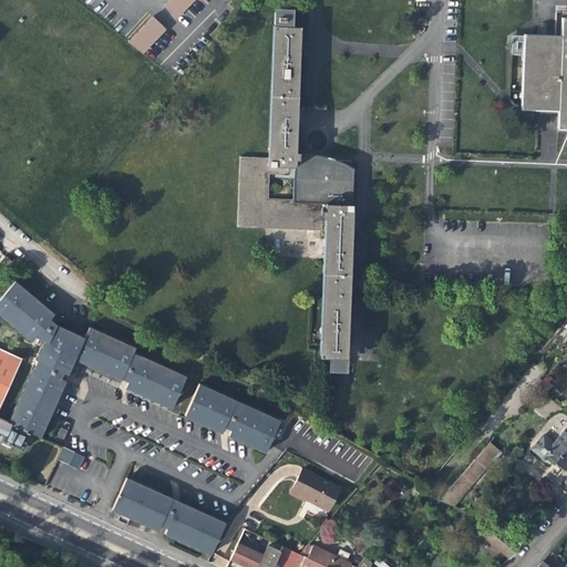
[(168,0),(165,4),(179,18),(196,0),(168,0)]
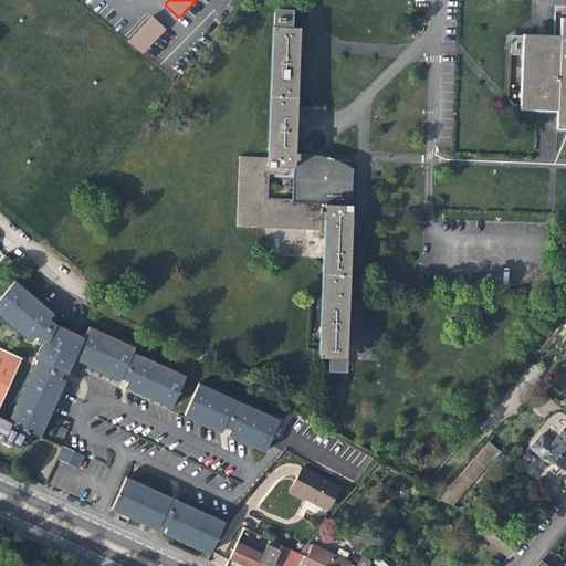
[(295,149),(301,25),(289,24),(289,7),(271,7),(264,156),(239,155),(237,227),(322,230),(316,355),(323,356),(325,369),(344,370),(345,357),(346,353),(350,161),(339,160),(326,154),(299,153),(295,149)]
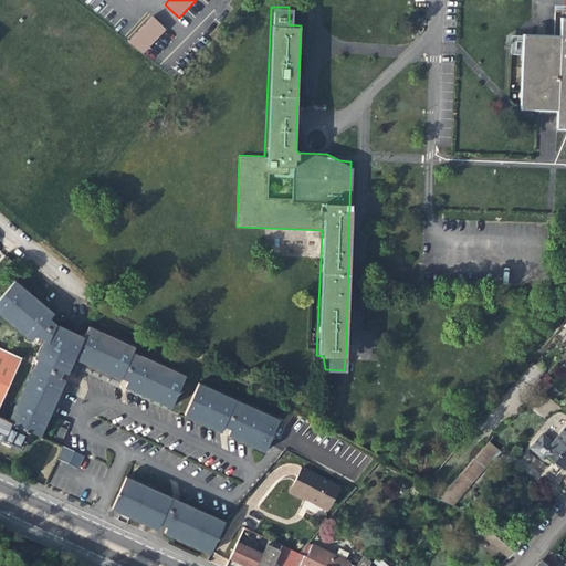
[(155,17),(129,41),(145,52),(166,30),(155,17)]
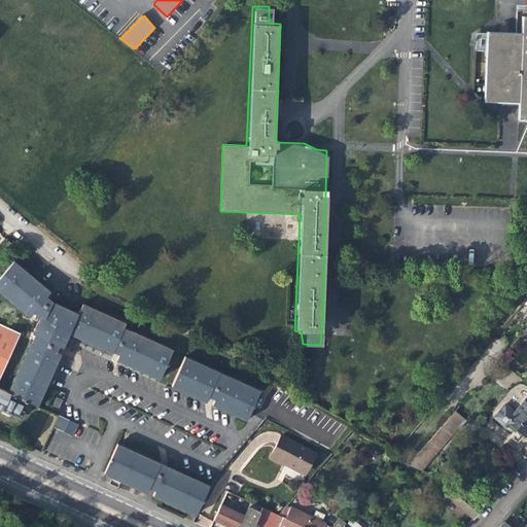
[(499,102),(518,103),(518,118),(526,117),(526,15),(521,15),(520,32),(486,31),(485,58),(483,102),(499,102)]
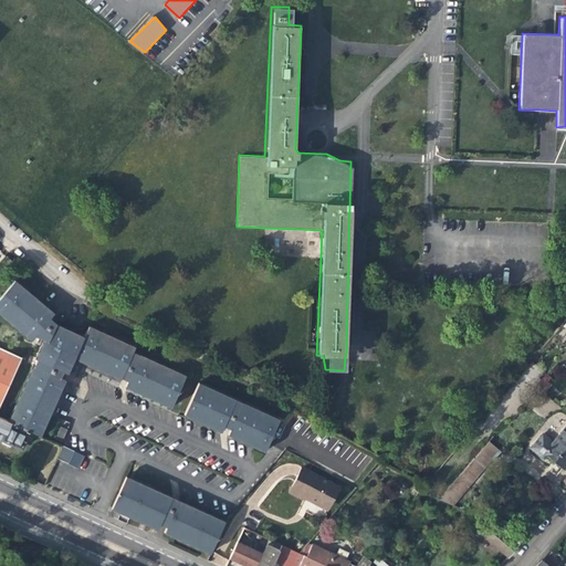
[(21,280),(0,301),(0,308),(32,339),(56,315),(21,280)]
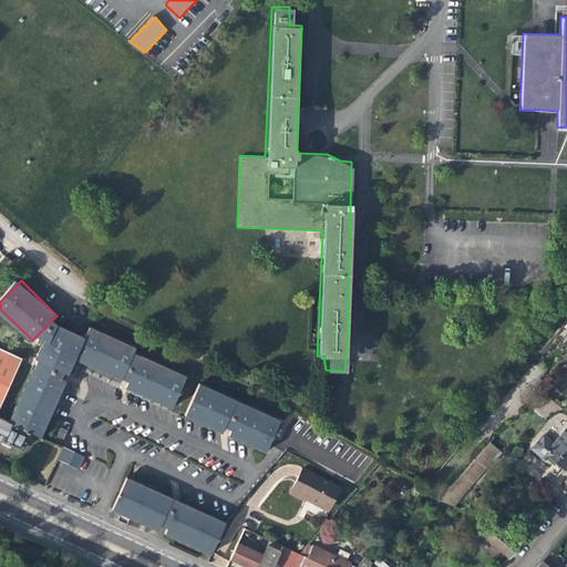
[(37,361),(34,366),(59,377),(62,379),(63,377),(64,374),(70,377),(76,361),(86,342),(58,329),(51,322),(32,341),(41,340),(34,360),(37,361)]
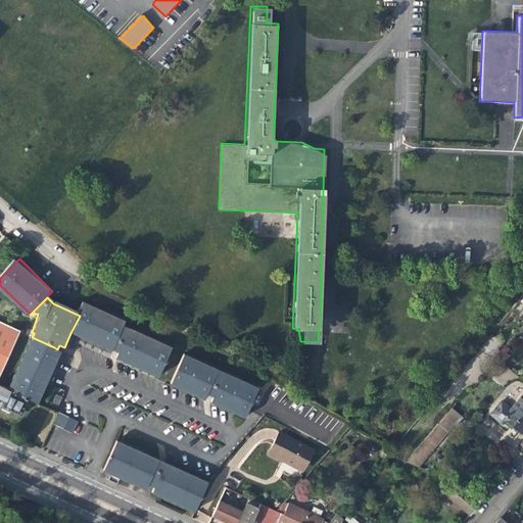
[(126,326),(84,305),(70,334),(112,354),(113,352),(119,355),(130,333),(124,330),(126,326)]
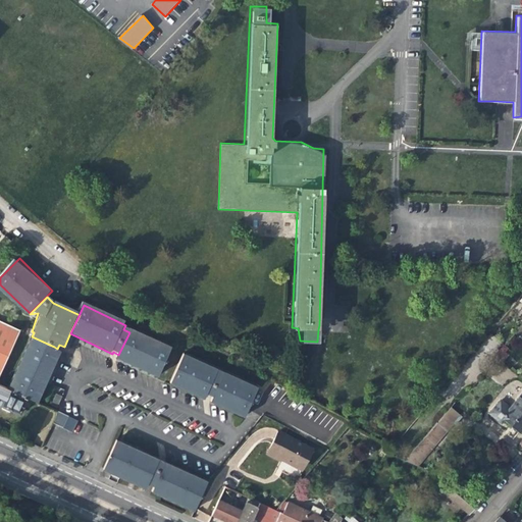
[(0,370),(19,330),(0,320),(0,370)]
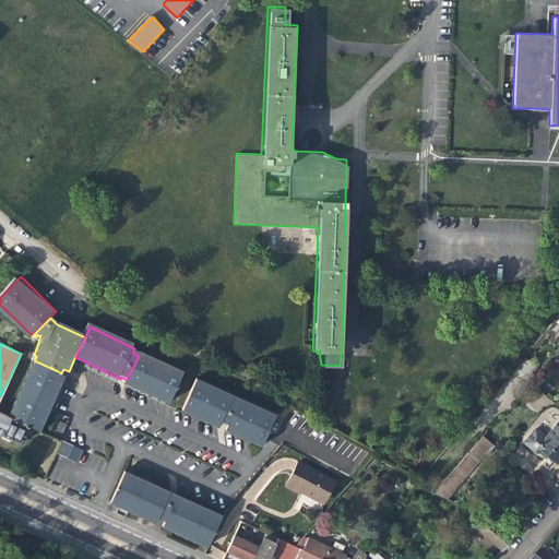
[(141,351),(141,352),(139,356),(127,382),(171,404),(186,372),(141,351)]
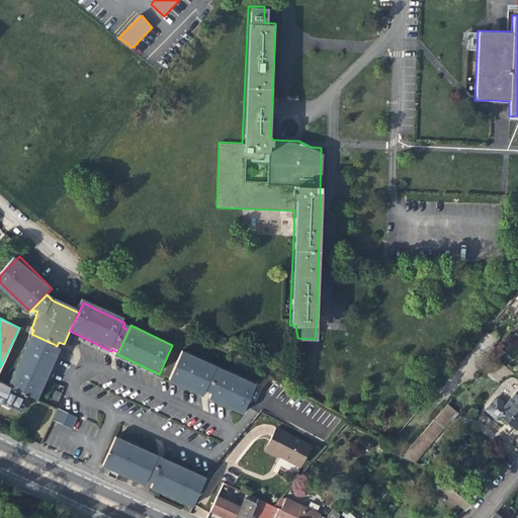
[(6,385),(26,395),(36,400),(61,350),(56,347),(57,346),(54,344),(31,334),(31,336),(30,335),(6,385)]
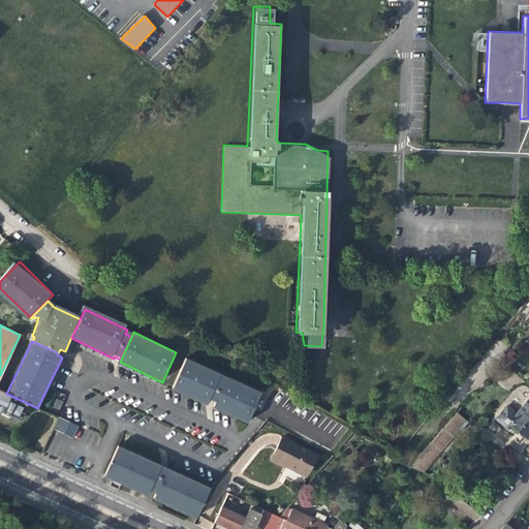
[(515,352),(511,349),(502,359),(509,366),(517,359),(512,354),(515,352)]
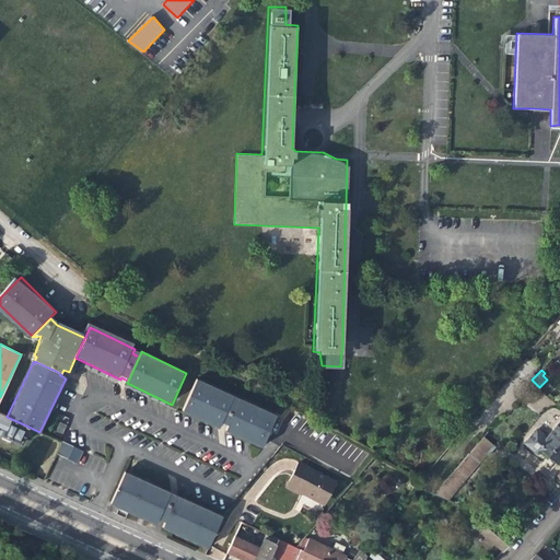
[(182,416),(205,427),(207,422),(213,426),(225,399),(220,396),(197,384),(182,416)]
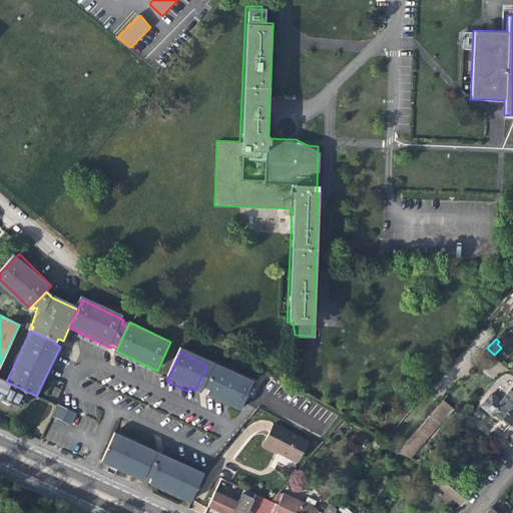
[(248,386),(206,367),(193,394),(235,414),(248,386)]
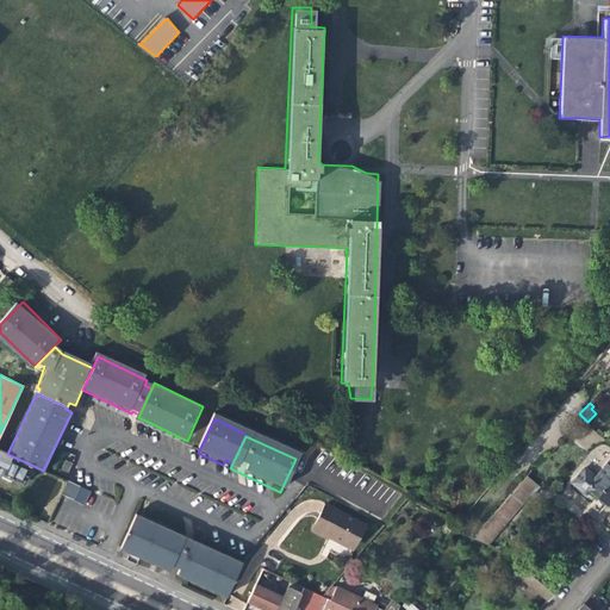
[(23,484),(31,465),(7,454),(0,449),(0,472),(2,474),(2,478),(10,481),(12,479),(23,484)]
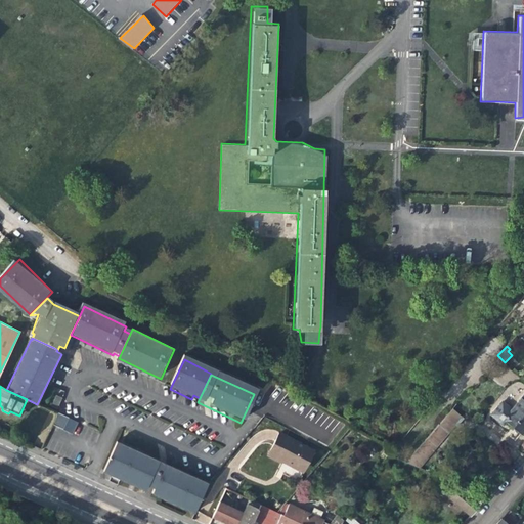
[(56,397),(51,408),(56,410),(61,399),(56,397)]
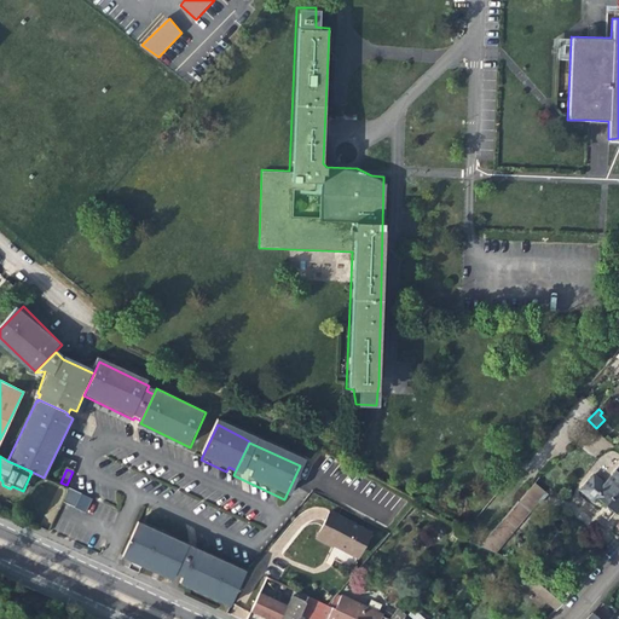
[(609,485),(603,481),(593,473),(578,489),(589,498),(591,495),(606,507),(615,514),(618,509),(618,473),(609,485)]
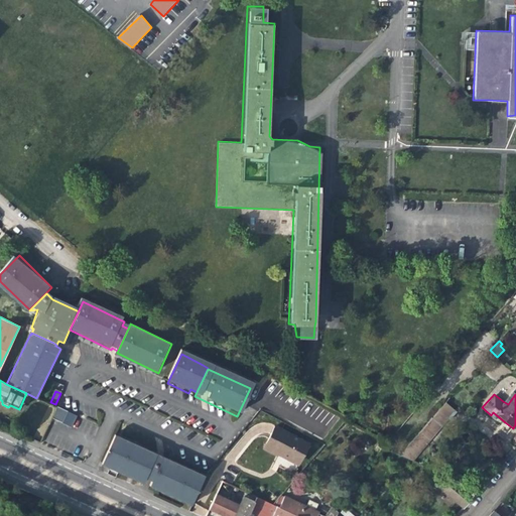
[(443,403),(400,455),(410,460),(444,417),(450,409),(443,403)]
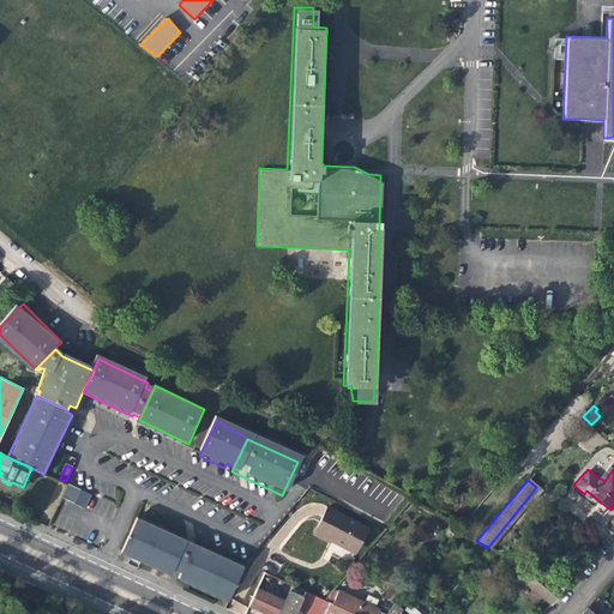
[(61,500),(74,506),(80,493),(67,486),(65,492),(61,500)]
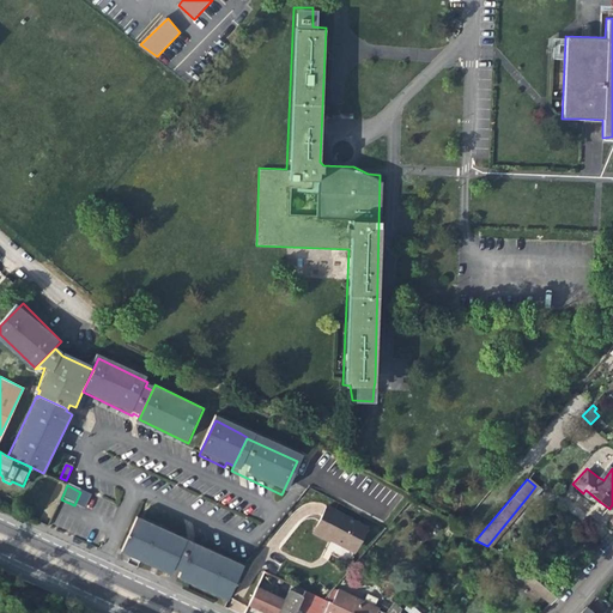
[(335,540),(353,550),(365,526),(326,505),(313,532),(327,539),(328,536),(335,540)]
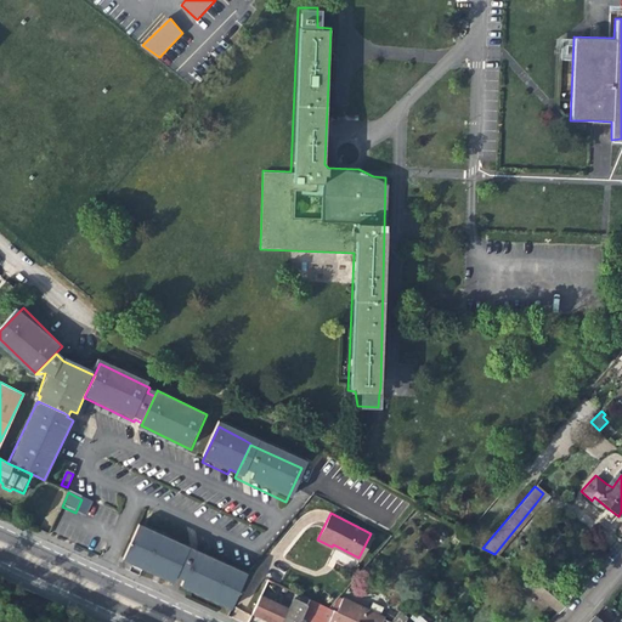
[(184,578),(196,550),(192,548),(187,547),(163,535),(143,526),(137,524),(122,558),(134,563),(148,569),(156,574),(173,581),(176,575),(184,578)]
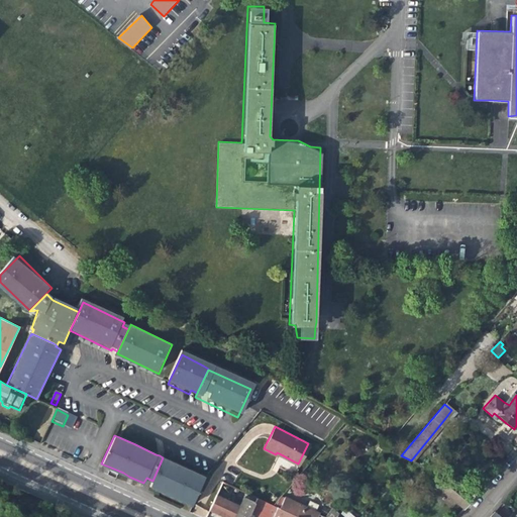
[(206,475),(163,457),(150,486),(186,503),(206,475)]
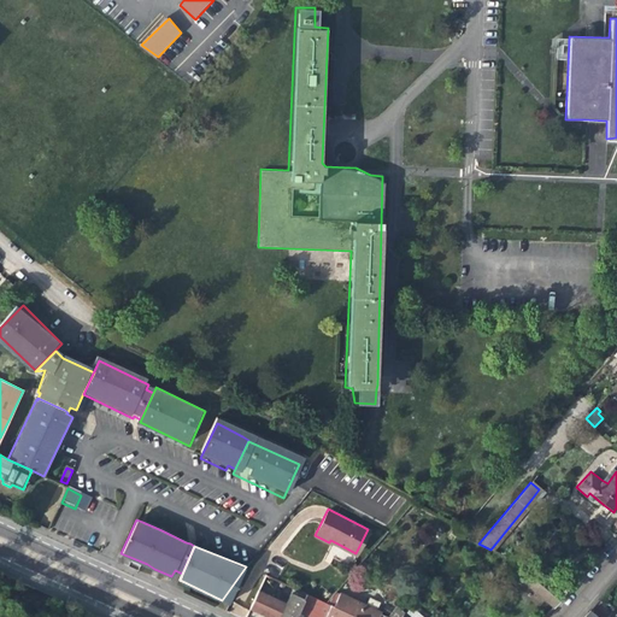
[(570,585),(540,573),(532,583),(544,595),(554,606),(570,585)]
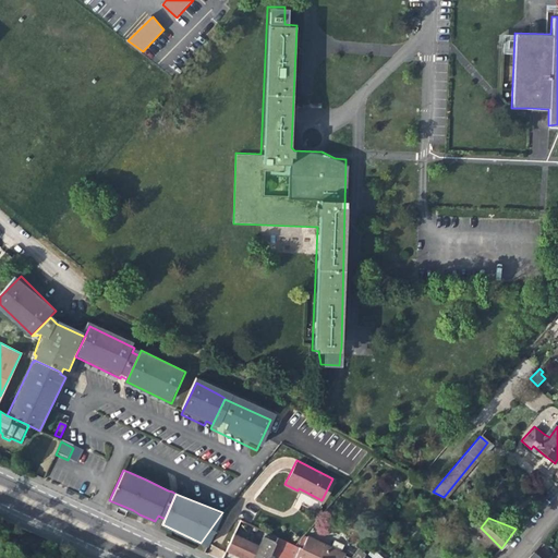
[(275,543),(277,538),(266,533),(263,537),(275,543)]
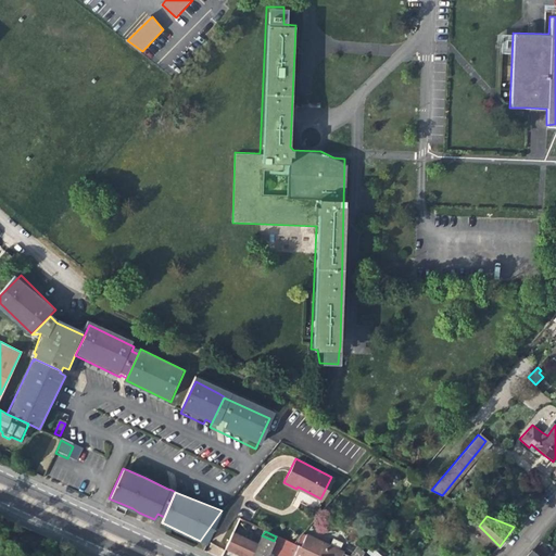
[(266,555),(274,541),(262,535),(257,546),(247,542),(248,540),(234,532),(226,548),(240,555),(242,555),(266,555)]
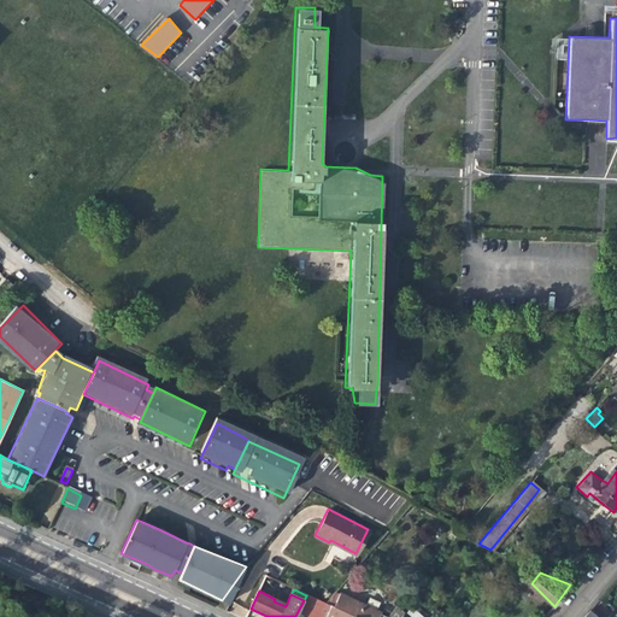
[(386,616),(381,615),(382,612),(377,610),(380,604),(369,598),(365,605),(340,593),(334,606),(330,605),(330,606),(306,595),(304,600),(295,616),(386,616)]
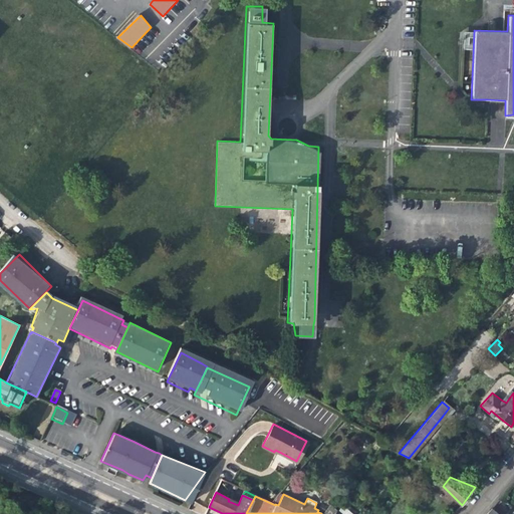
[(350,513),(341,506),(337,511),(330,505),(322,513),(350,513)]
